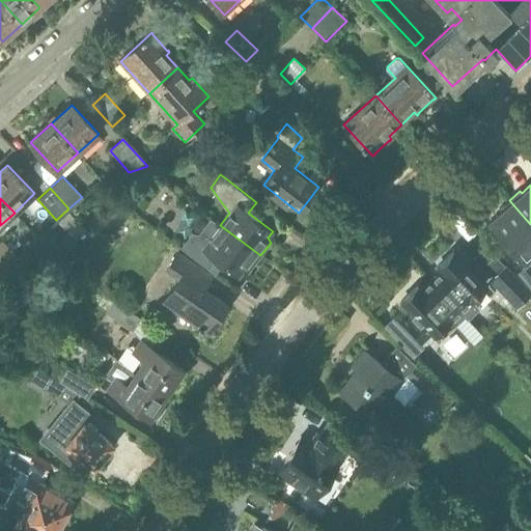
[(501,212),(491,221),(524,259),(530,253),(530,224),(509,200),(499,210),(501,212)]
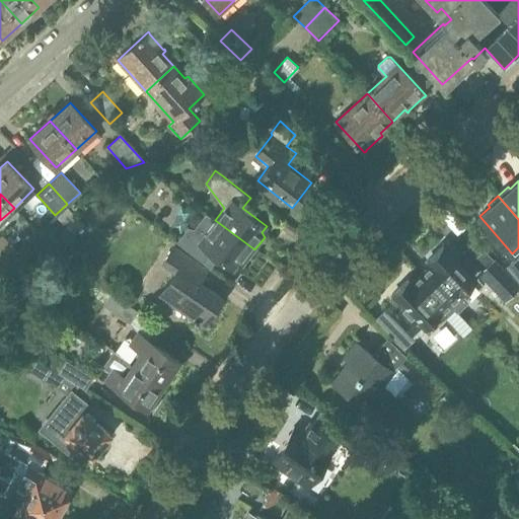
[(202,211),(176,242),(202,262),(210,249),(234,268),(238,263),(244,264),(254,249),(215,220),(214,220),(202,211)]
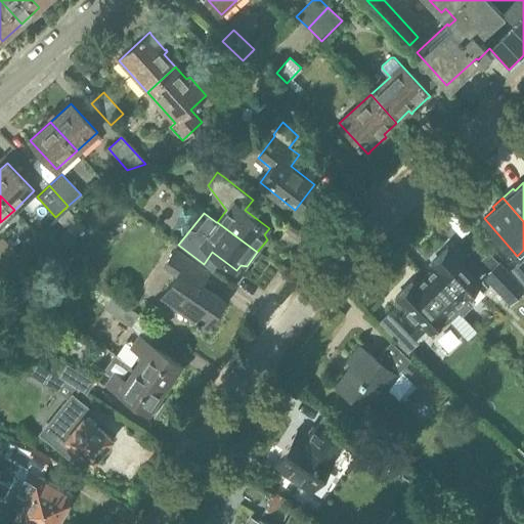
[(62,253),(76,241),(66,230),(52,243),(62,253)]
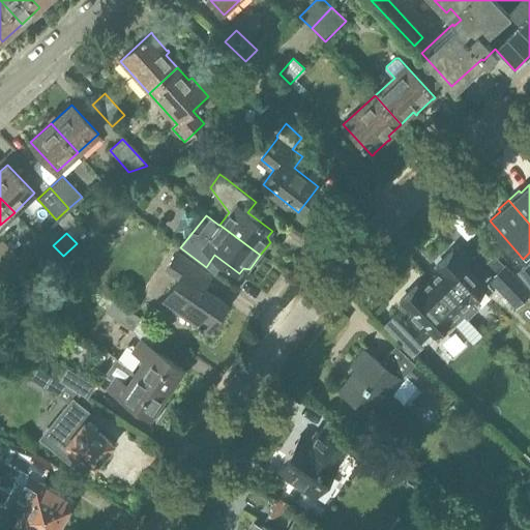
[(0,240),(0,263),(7,271),(20,260),(1,239),(0,240)]
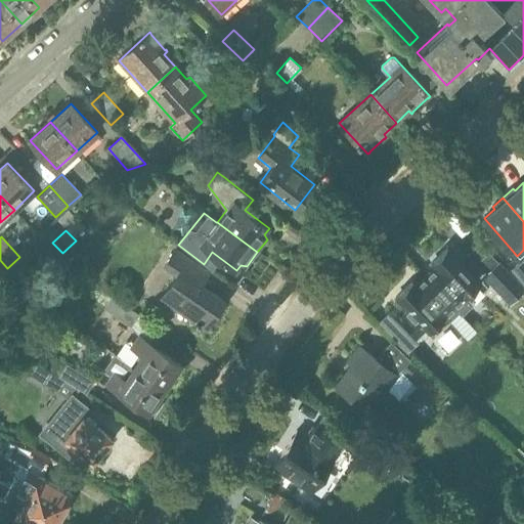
[(480,243),(469,254),(486,272),(483,276),(510,304),(523,289),(523,287),(498,261),(480,243)]
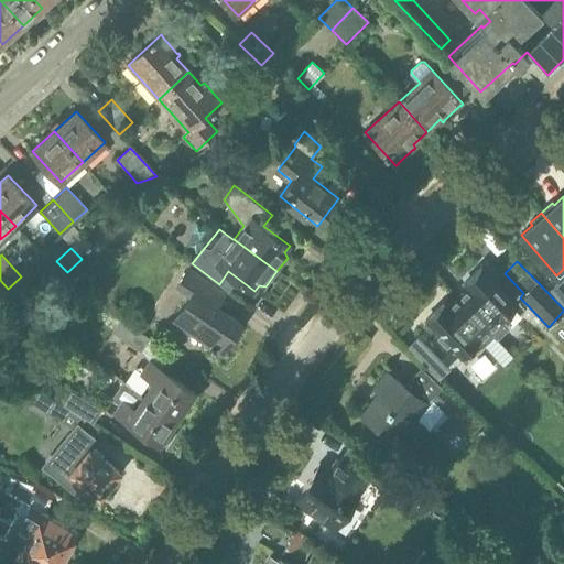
[(459,299),(494,335),(497,338),(508,328),(499,318),(517,302),(484,266),(464,284),(468,289),(459,299)]
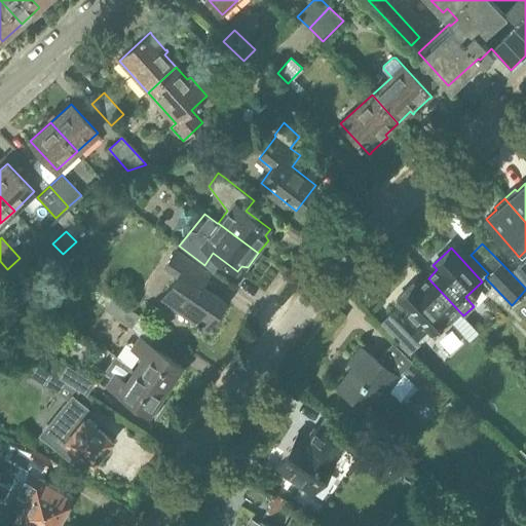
[(207,329),(225,302),(195,282),(203,270),(177,252),(165,267),(178,275),(164,296),(174,302),(172,305),(197,322),(195,324),(201,327),(201,325),(207,329)]
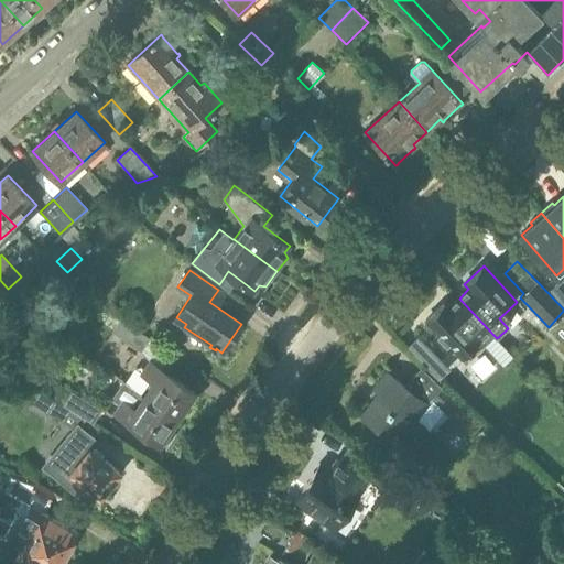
[(563,303),(563,280),(563,279),(551,289),(563,303)]
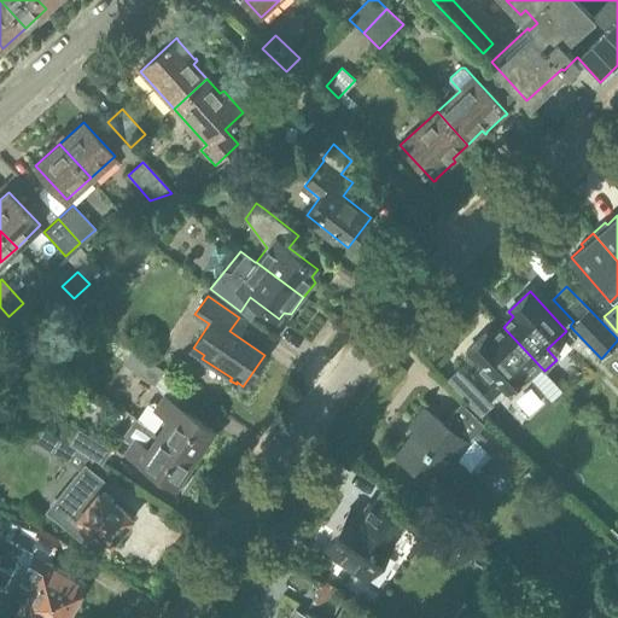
[(509,397),(541,367),(503,327),(493,337),(488,331),(466,351),(509,397)]
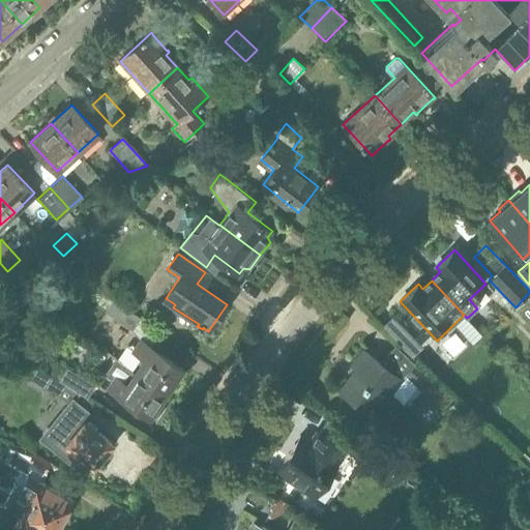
[(114,299),(106,312),(133,330),(141,318),(114,299)]
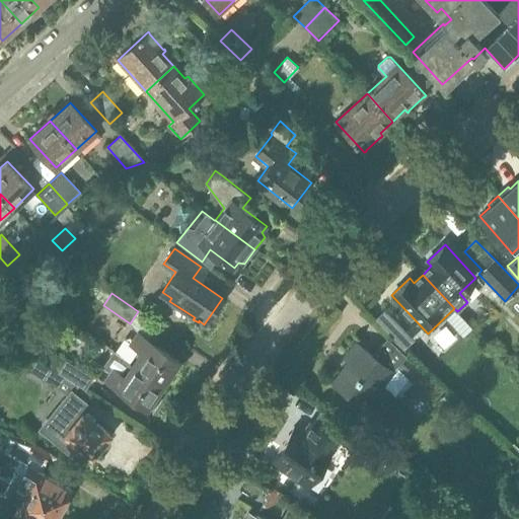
[(179,360),(139,331),(133,339),(130,337),(125,339),(117,351),(123,356),(122,356),(163,384),(179,360)]
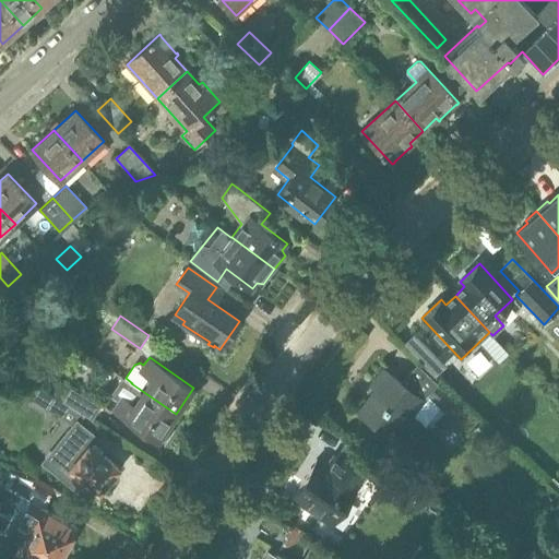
[(439,384),(417,364),(400,382),(383,369),(371,384),(377,389),(359,412),(402,445),(420,421),(412,415),(423,400),(430,394),(439,384)]
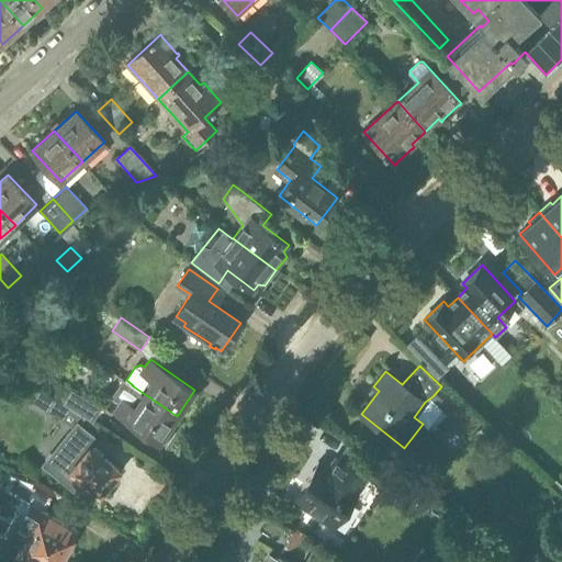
[(123,380),(111,397),(117,402),(113,409),(159,441),(177,416),(123,380)]
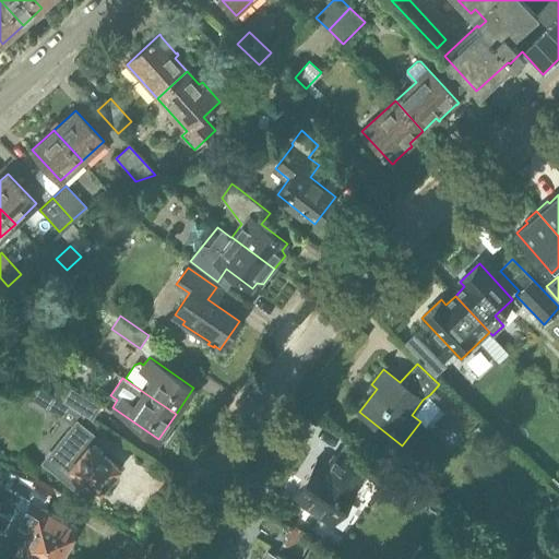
[(60,383),(52,394),(55,395),(85,415),(93,419),(100,406),(71,388),(70,390),(60,383)]
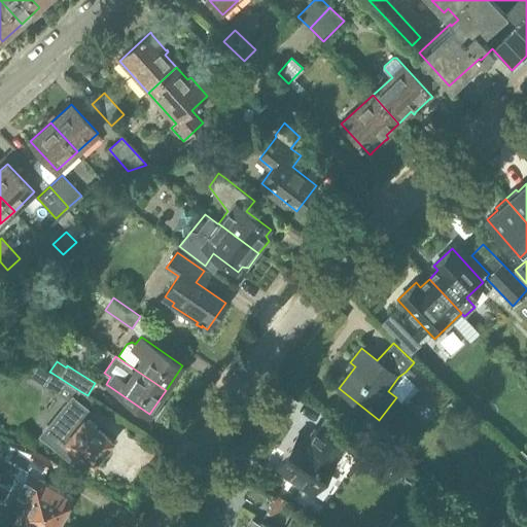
[(443,407),(452,395),(434,380),(415,361),(414,362),(406,372),(424,390),(443,407)]
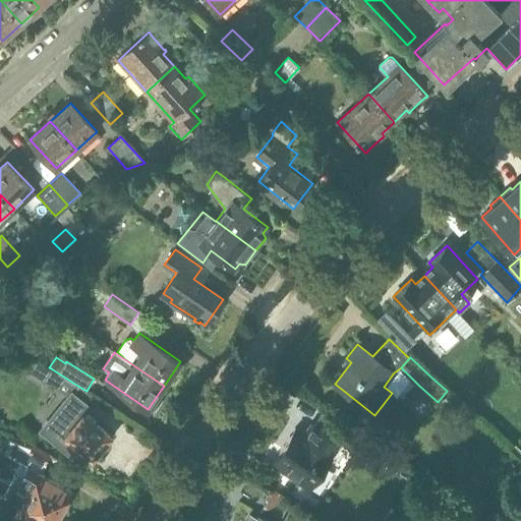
[(73,397),(79,387),(51,368),(43,381),(69,398),(71,399),(72,397),(73,397)]
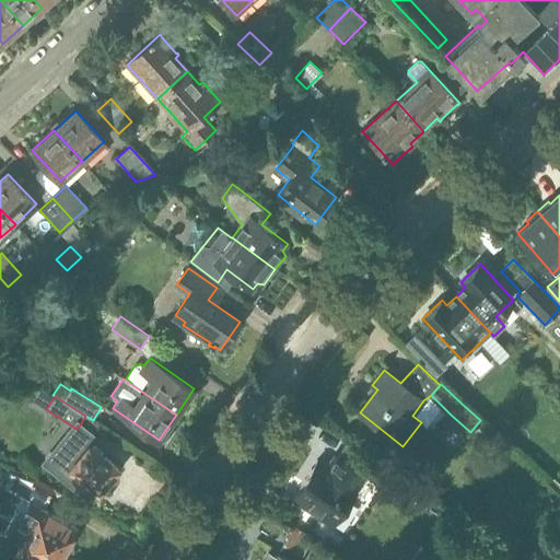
[(498,435),(482,422),(474,431),(489,445),(498,435)]
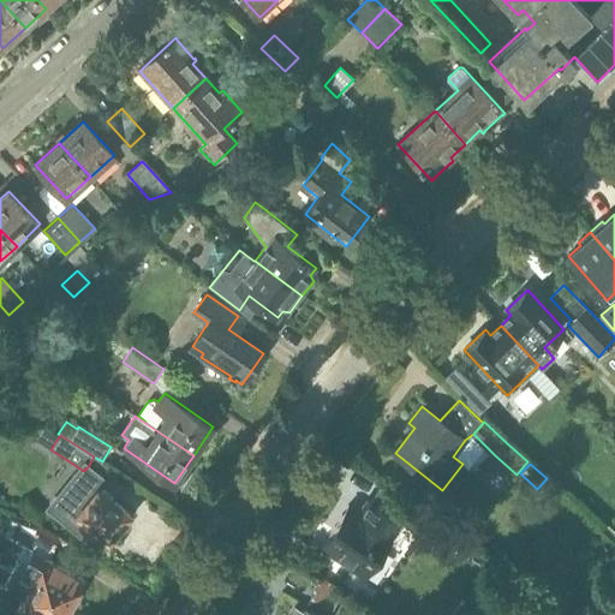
[(93,526),(108,539),(130,513),(112,499),(118,490),(105,479),(102,482),(87,469),(85,469),(84,471),(82,470),(52,507),(85,536),(93,526)]
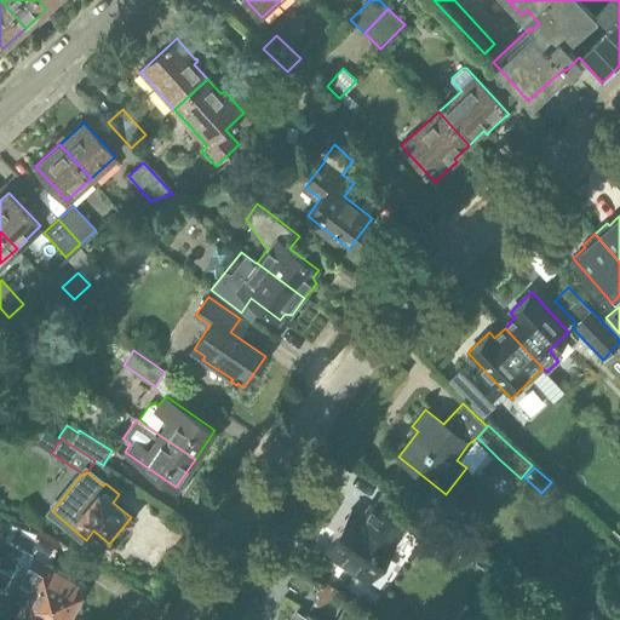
[(554,501),(560,495),(554,489),(547,497),(554,501)]
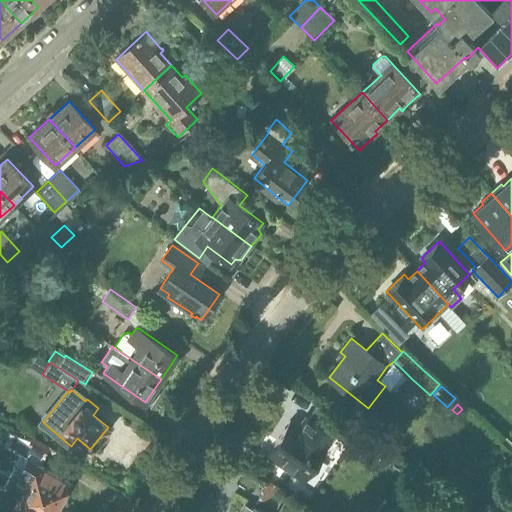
[(334,434),(306,416),(299,426),(290,420),(290,421),(294,424),(289,432),(284,429),(267,455),(304,479),(334,434)]
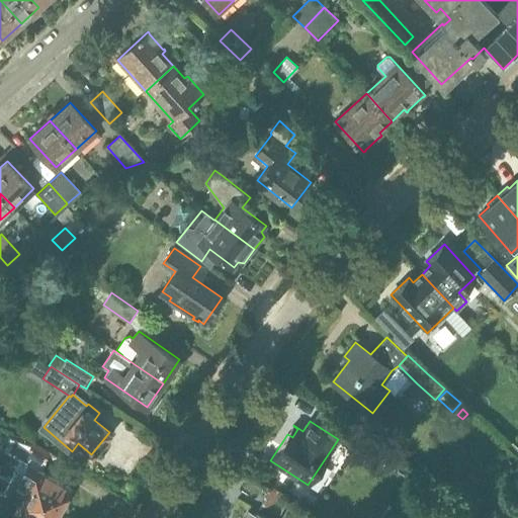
[(339,441),(354,451),(363,437),(348,427),(339,441)]
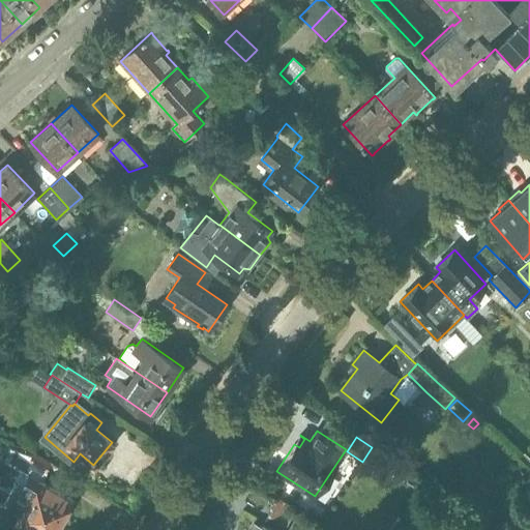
[(31,454),(10,447),(4,462),(21,471),(8,492),(27,503),(27,505),(38,511),(40,507),(55,516),(53,518),(60,522),(74,499),(40,481),(45,473),(51,463),(33,452),(31,454)]
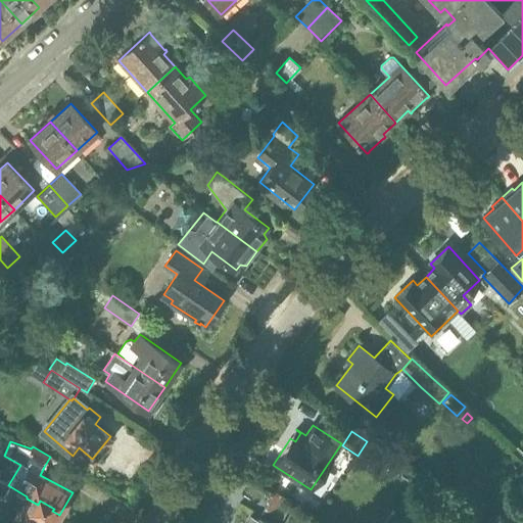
[(38,505),(27,498),(27,496),(8,485),(3,495),(20,505),(13,518),(14,519),(11,522),(54,522),(59,515),(52,511),(54,509),(40,501),(38,505)]
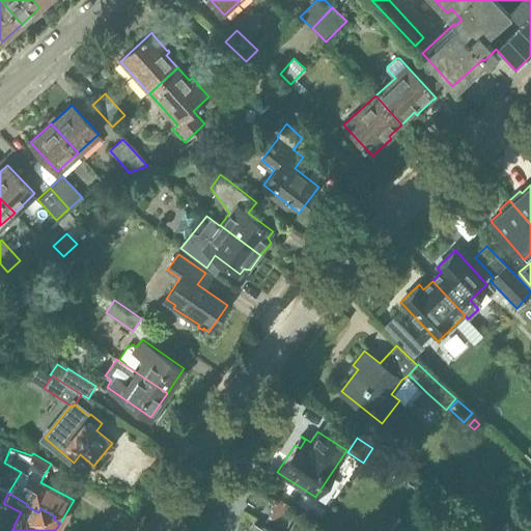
[(269,516),(286,527),(296,511),(277,502),(269,516)]
